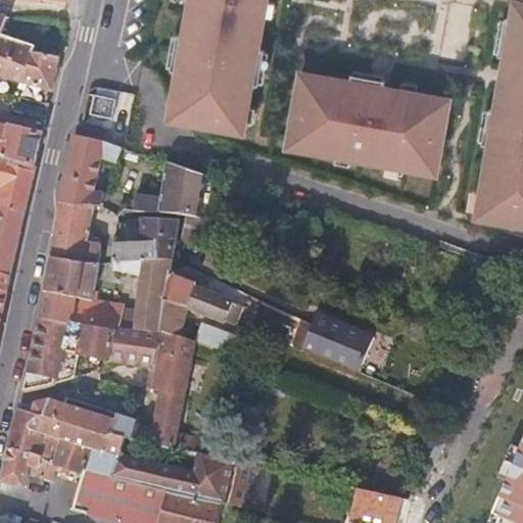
[(180,0),(164,90),(180,92),(176,119),(236,129),(257,0),(180,0)]
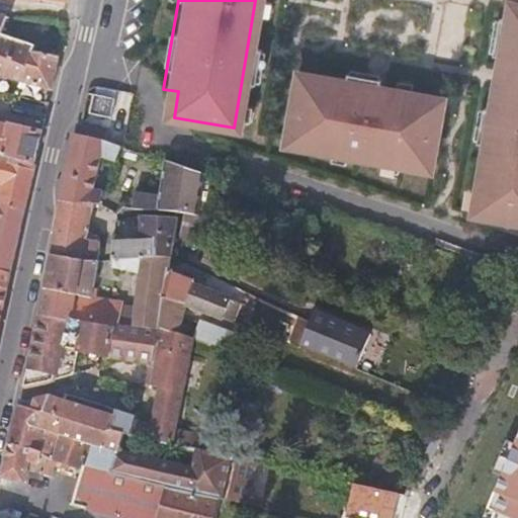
[(517,1),(508,0),(502,0),(469,217),(517,224),(517,1)]
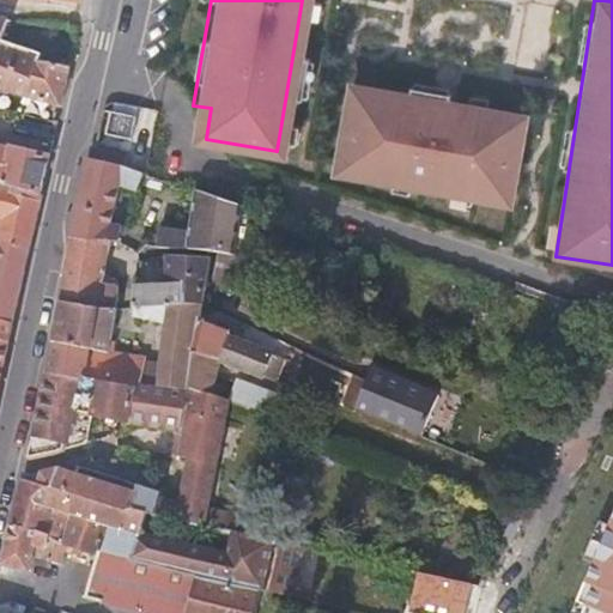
[(8,20),(0,19),(0,47),(0,46),(41,60),(43,55),(2,41),(6,30),(8,20)]
